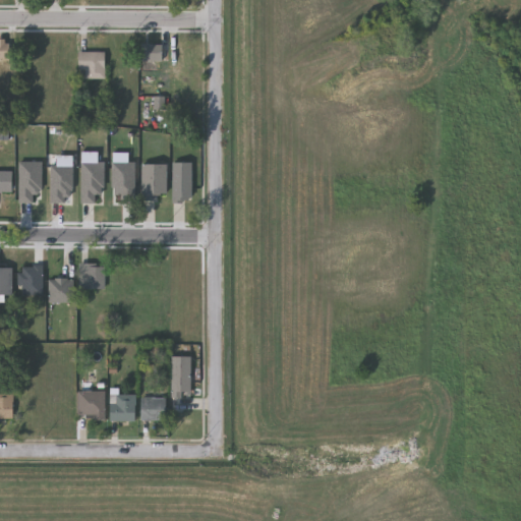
[(0,40),(9,40),(9,59),(0,59),(0,40)]
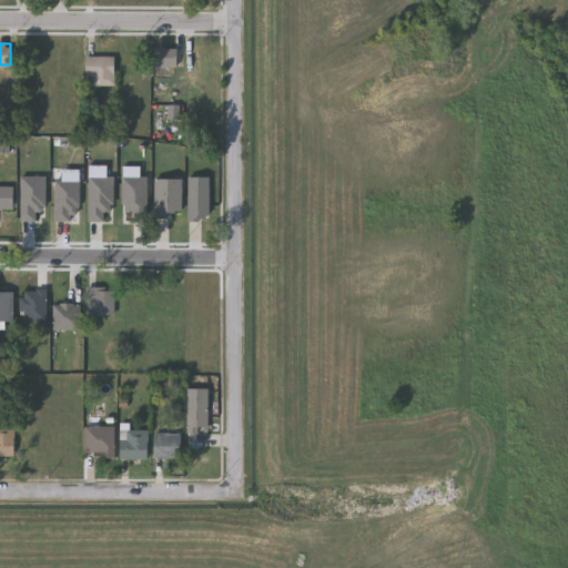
[(174,49),(174,67),(150,67),(150,49),(174,49)]
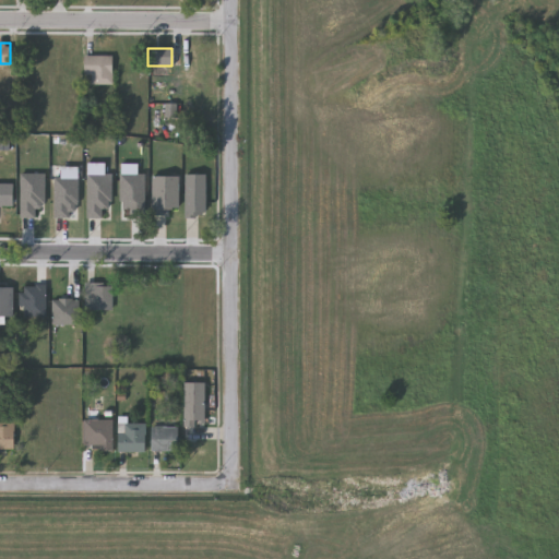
[(108,56),(108,84),(83,84),(83,78),(81,78),(81,56),(108,56)]
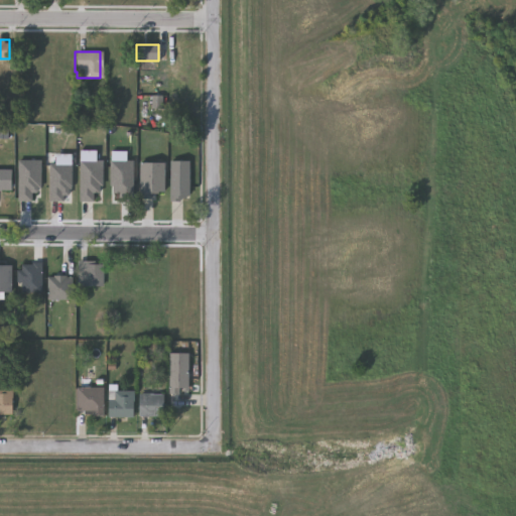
[(150,97),(161,98),(160,110),(150,109),(150,97)]
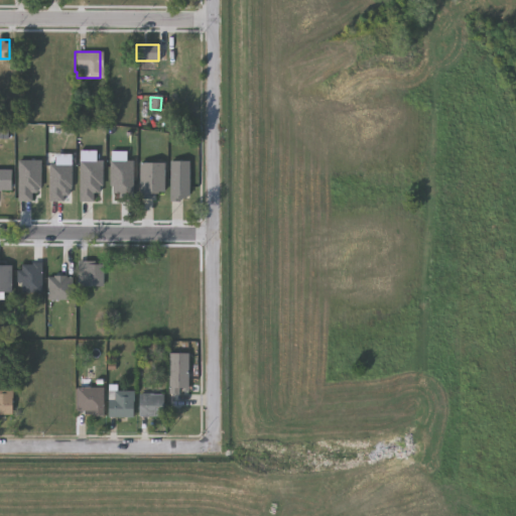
[(0,191),(0,170),(12,170),(12,191),(0,191)]
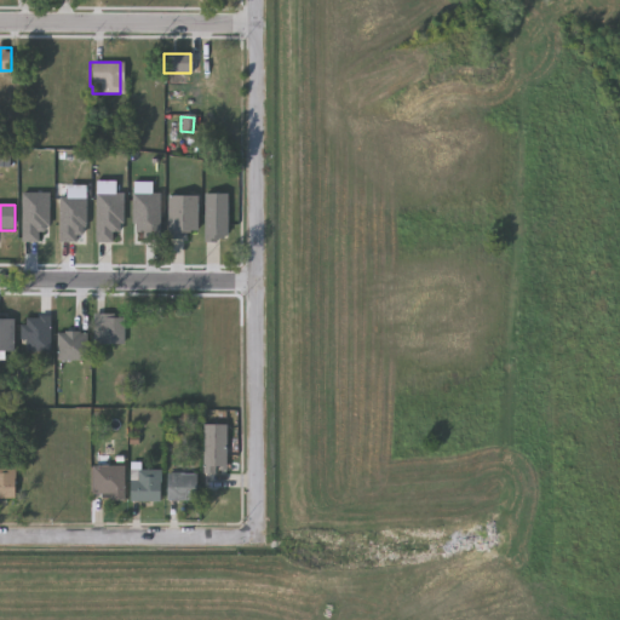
[(124,345),(93,344),(93,315),(124,316),(124,345)]
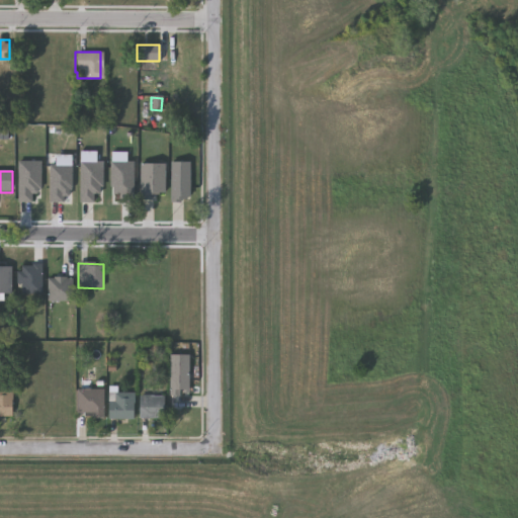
[(0,267),(12,267),(12,294),(0,294),(0,267)]
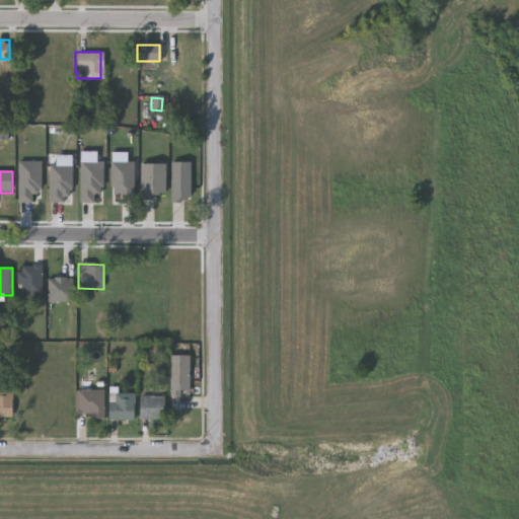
[(73,302),(48,302),(48,278),(73,278),(73,302)]
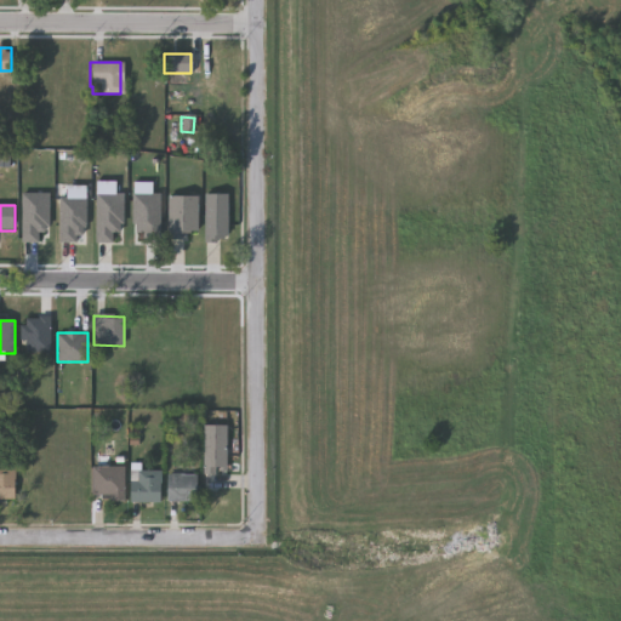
[(198,501),(170,501),(170,466),(198,466),(198,501)]
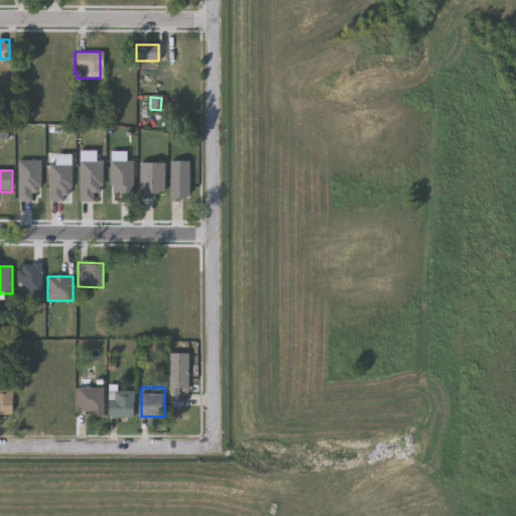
[(0,388),(12,388),(12,414),(0,414),(0,388)]
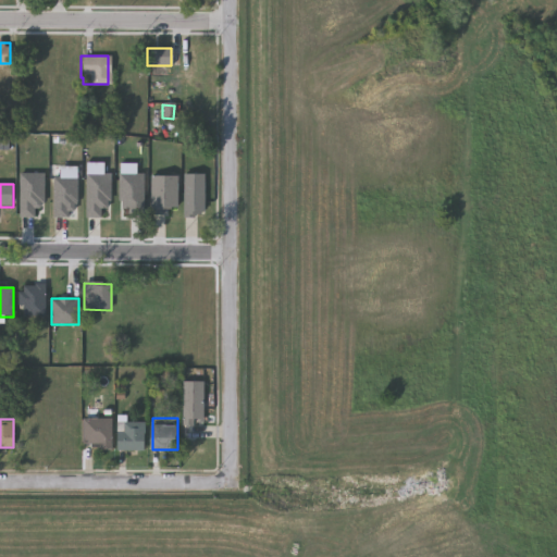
[(111,447),(84,447),(84,419),(111,419),(111,447)]
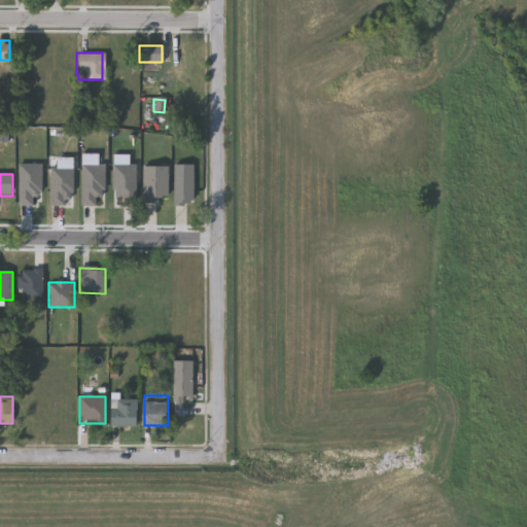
[(111,426),(111,398),(138,398),(138,426),(111,426)]
